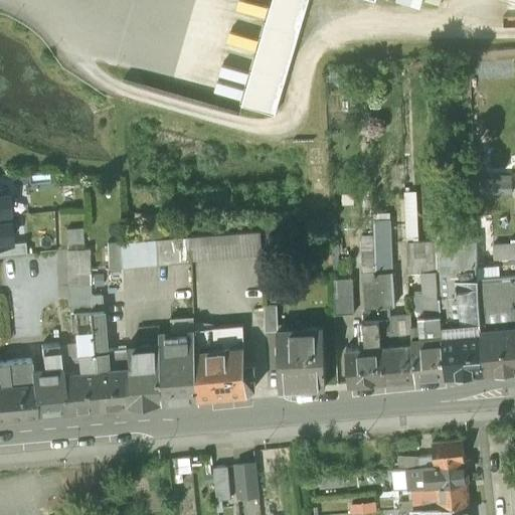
[(242,0),(236,0),(235,9),(259,12),(261,3),(242,0)]
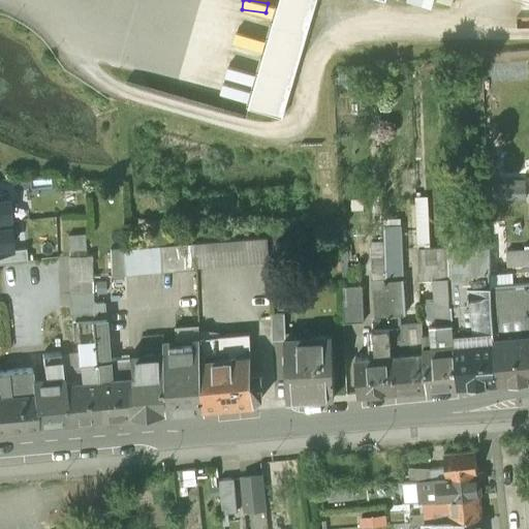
[(283,122),(317,0),(279,0),(247,112),(283,122)]
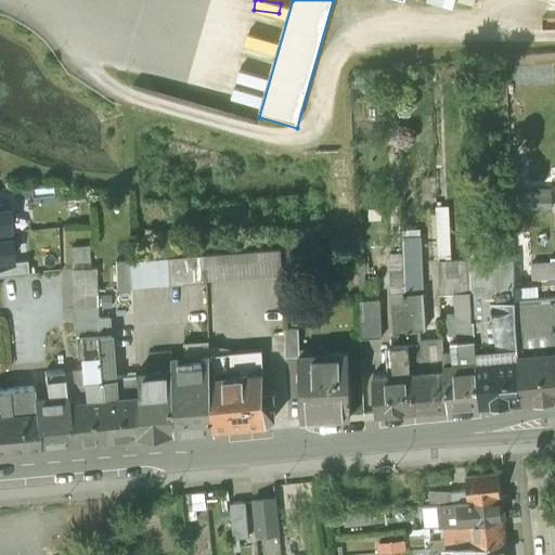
[(402,227),(402,255),(404,295),(422,294),(423,226),(402,227)]
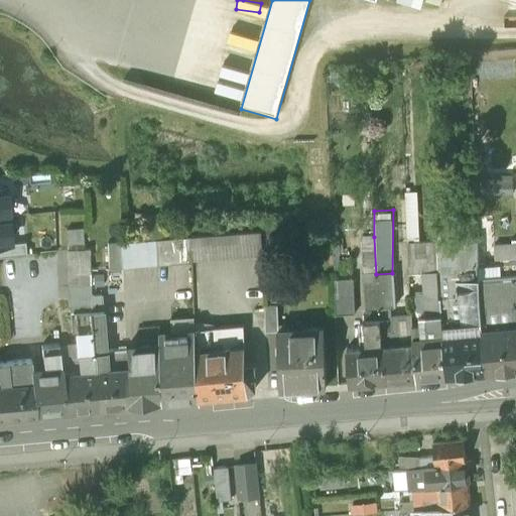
[(10,244),(8,217),(0,217),(0,246),(10,245),(10,244)]
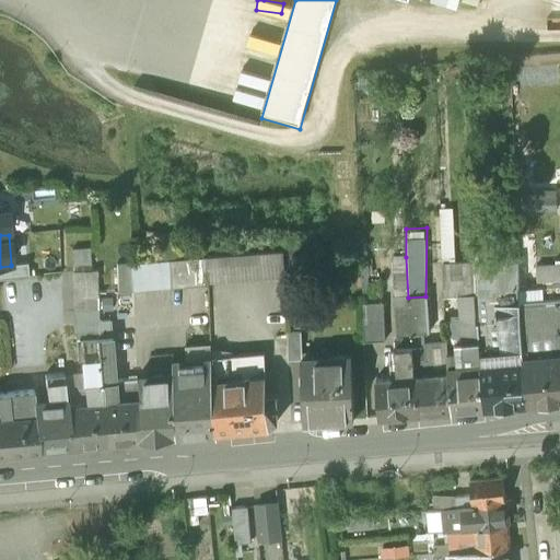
[(282,252),(206,258),(207,283),(283,278),(282,252)]
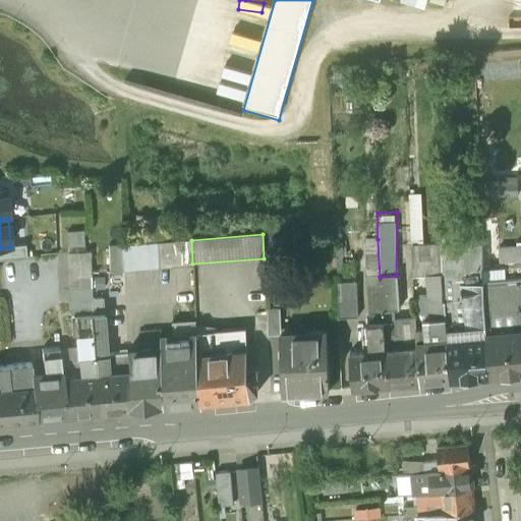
[(412,270),(442,269),(441,245),(441,237),(410,238),(412,270)]
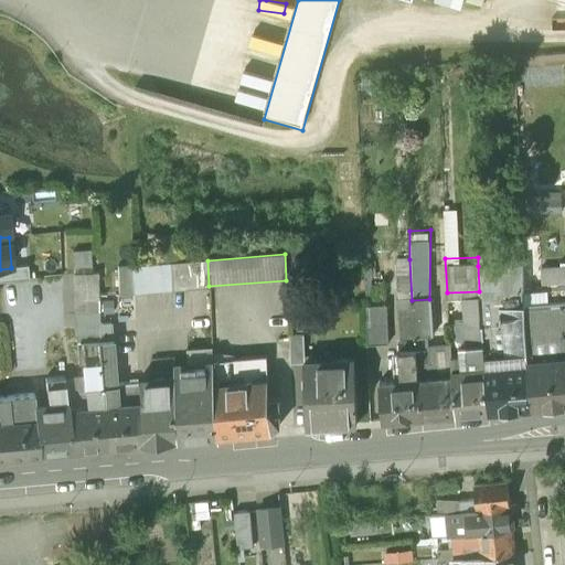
[(396,259),(397,301),(412,300),(409,259),(396,259)]
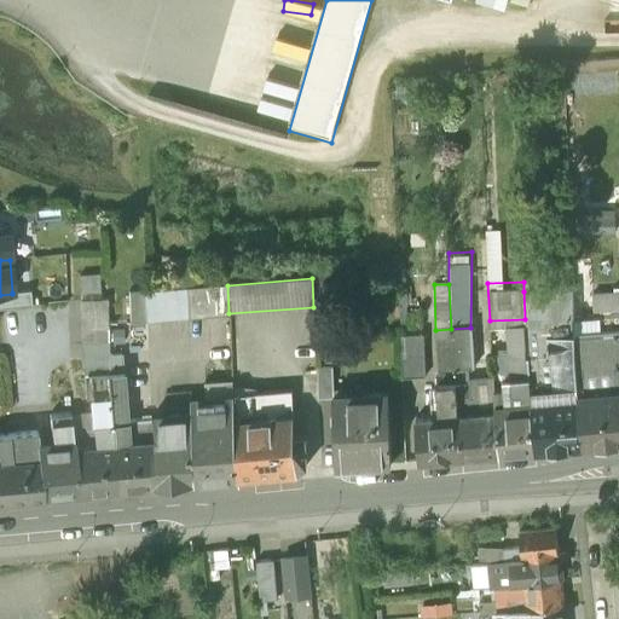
[(227,285),(186,289),(187,319),(229,317),(229,313),(227,285)]
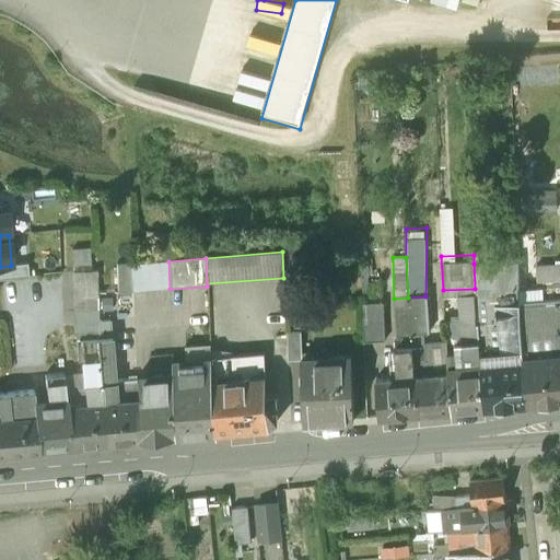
[(538,279),(517,280),(518,292),(546,291),(545,279),(559,277),(559,259),(538,260),(538,279)]
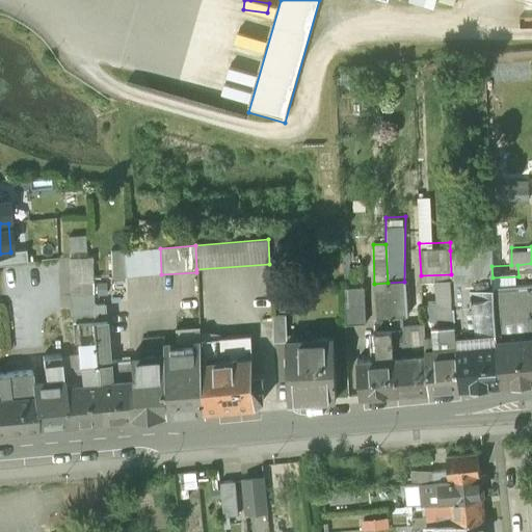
[(161,274),(160,248),(109,253),(112,280),(161,274)]
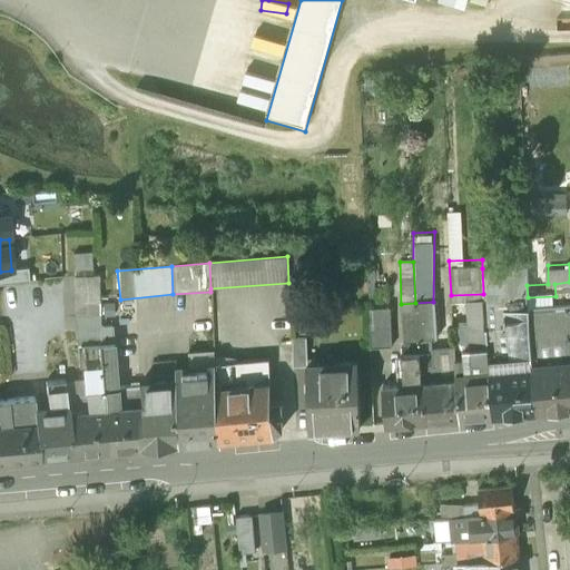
[(0,284),(29,282),(28,267),(11,269),(11,271),(0,272),(0,284)]
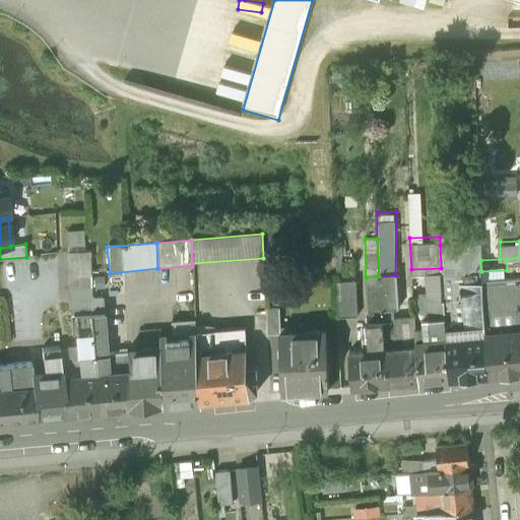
[(443,295),(443,299),(454,298),(454,299),(463,299),(464,329),(468,328),(469,337),(484,336),(483,304),(481,271),(480,260),(480,244),(440,245),(441,268),(442,284),(443,295)]
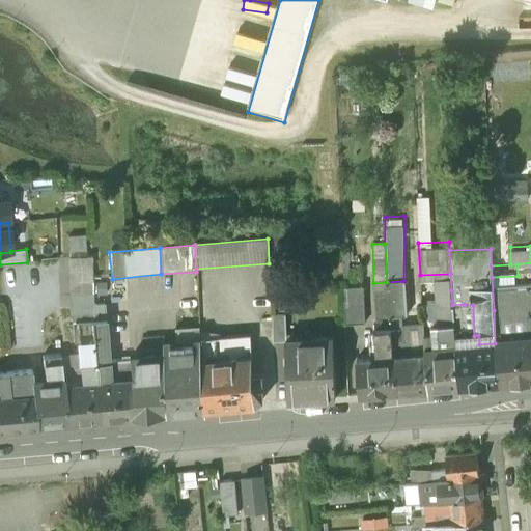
[(92,256),(68,258),(70,297),(71,324),(77,323),(90,322),(93,320),(92,310),(93,310),(92,256)]
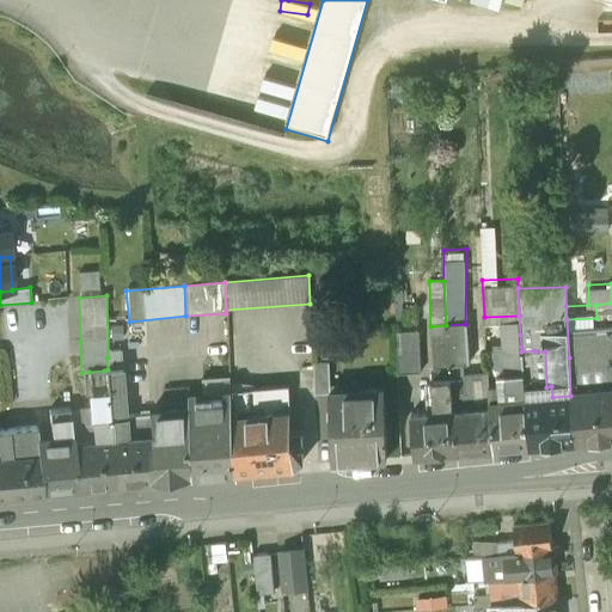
[(446,325),(448,366),(467,365),(465,324),(446,325)]
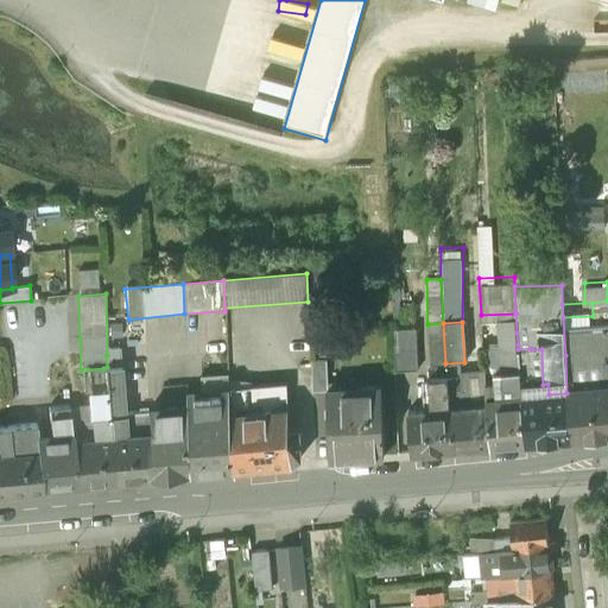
[(445,363),(443,323),(428,324),(432,379),(447,378),(445,363)]
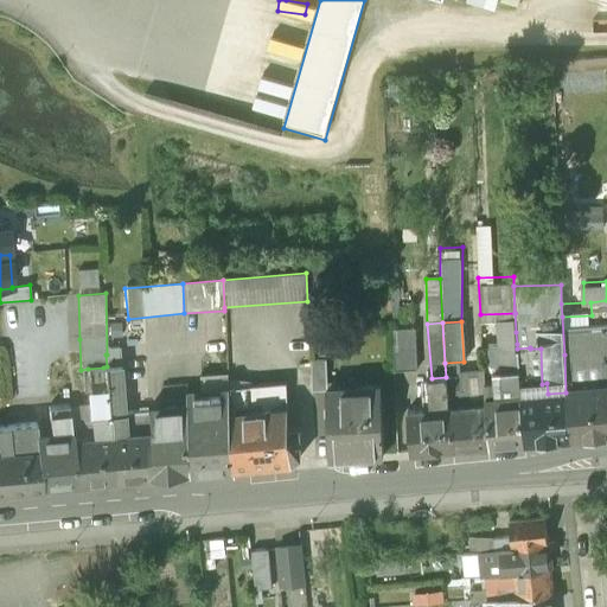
[(415,328),(393,330),(394,344),(415,343),(415,328)]
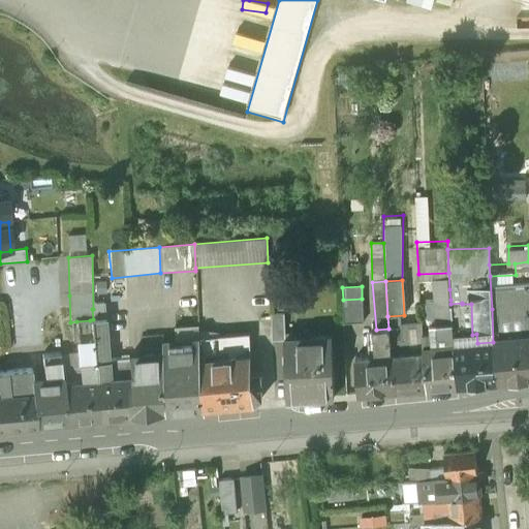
[(445,289),(437,290),(437,301),(450,300),(449,289),(445,289)]
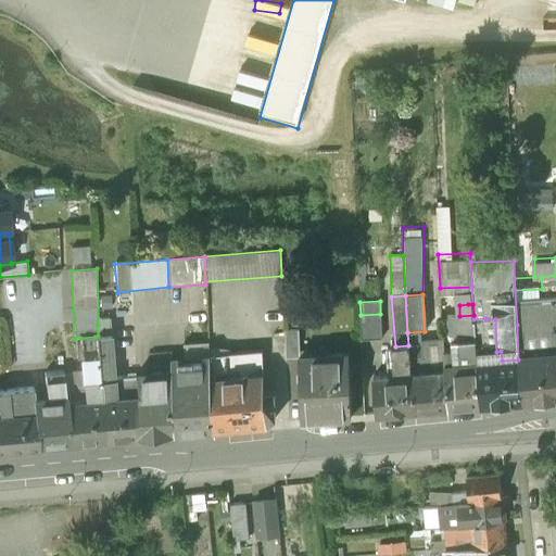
[(361,315),(359,316),(361,341),(382,340),(380,314),(361,315)]
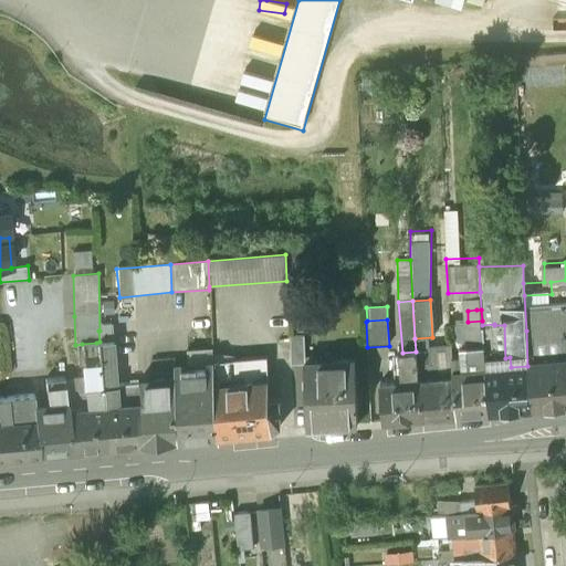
[(468,322),(465,322),(467,327),(465,327),(467,347),(468,347),(470,369),(485,368),(484,353),(482,325),(482,321),(468,322)]
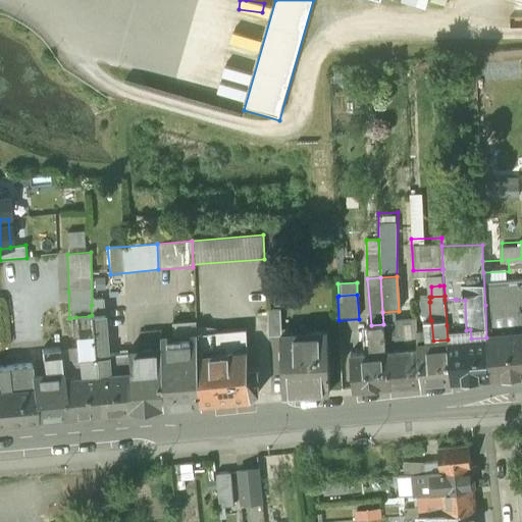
[(456,299),(445,300),(447,325),(458,324),(456,300),(456,299)]
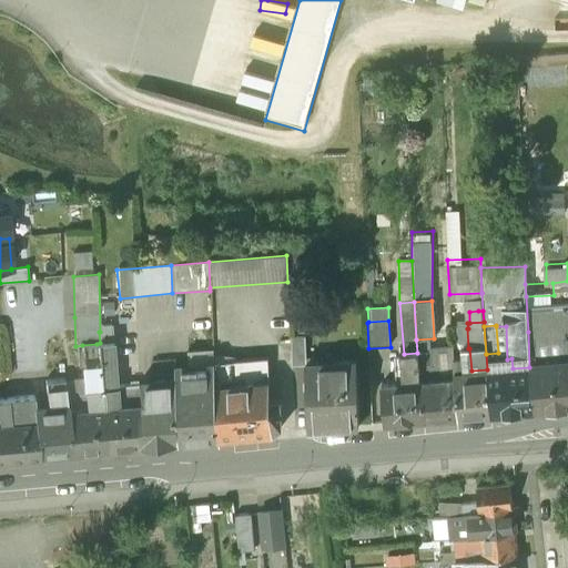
[(567,327),(528,332),(529,367),(533,412),(567,407),(567,327)]
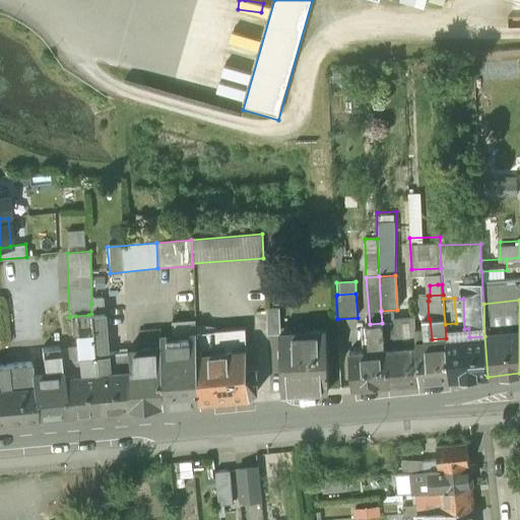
[(91,304),(90,304),(91,314),(102,314),(102,304),(91,304)]
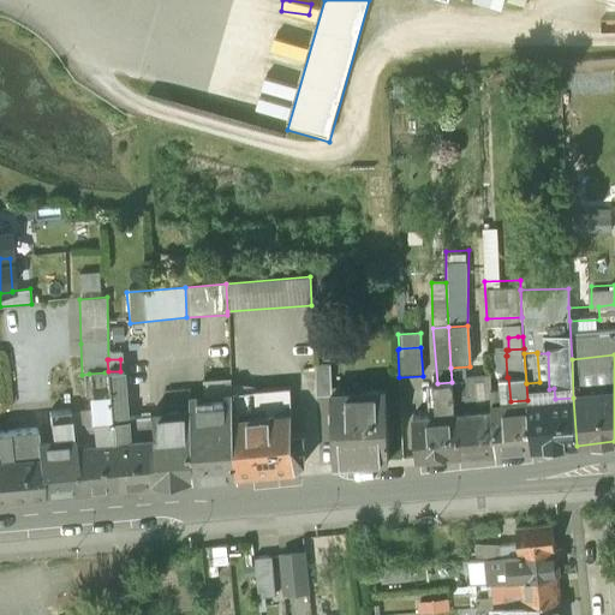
[(329,365),(314,366),(315,395),(330,394),(329,365)]
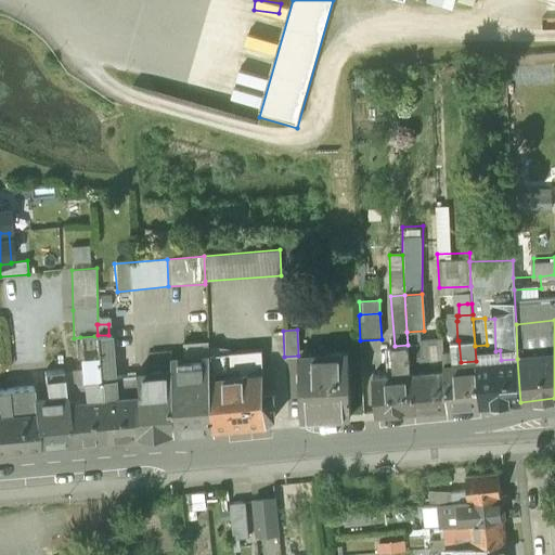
[(424,331),(407,332),(408,345),(420,344),(425,344),(424,331)]
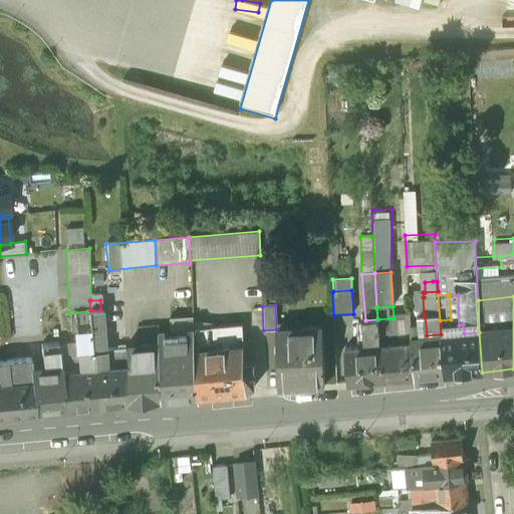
[(90,310),(87,311),(90,351),(104,349),(100,310),(90,310)]
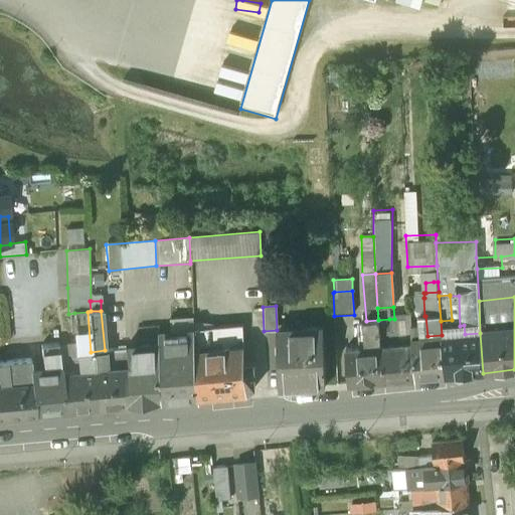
[(88,312),(74,313),(77,353),(91,352),(88,312)]
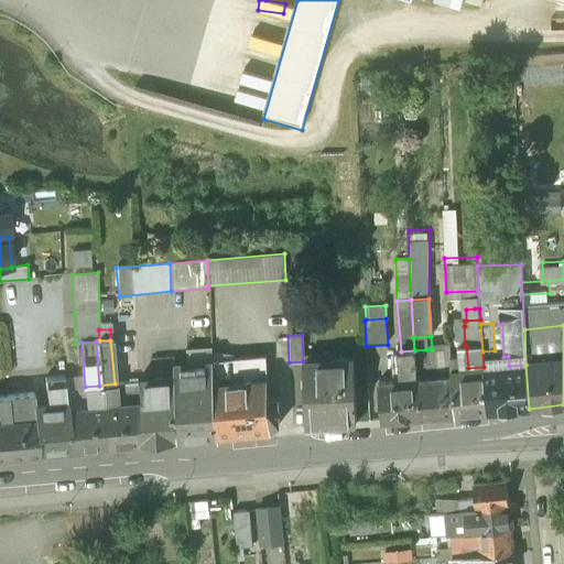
[(432,349),(426,349),(426,364),(430,364),(430,378),(440,377),(451,376),(451,369),(448,347),(432,349)]
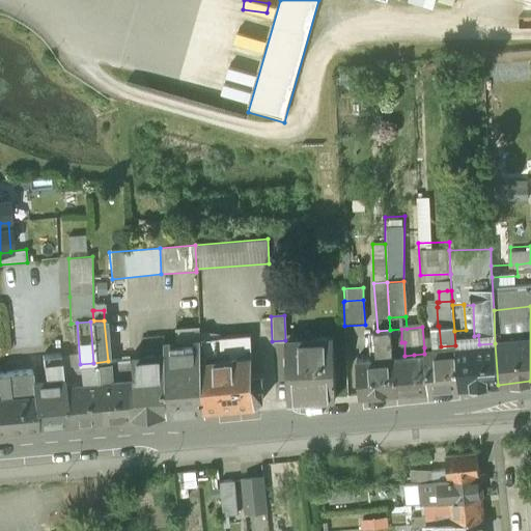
[(401,329),(390,330),(391,357),(404,356),(404,342),(401,342),(401,329)]
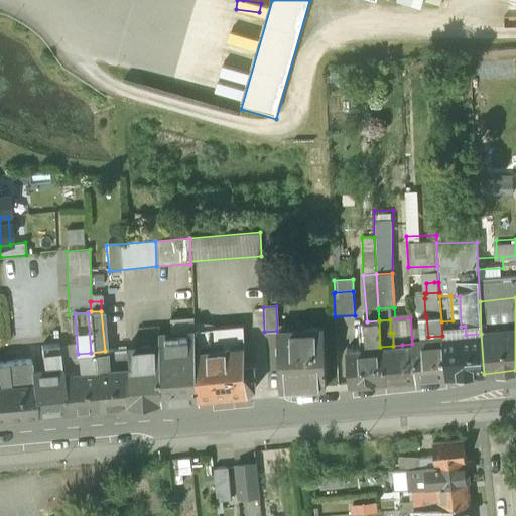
[(367,321),(364,323),(367,349),(347,350),(350,385),(383,382),(380,347),(379,320),(367,321)]
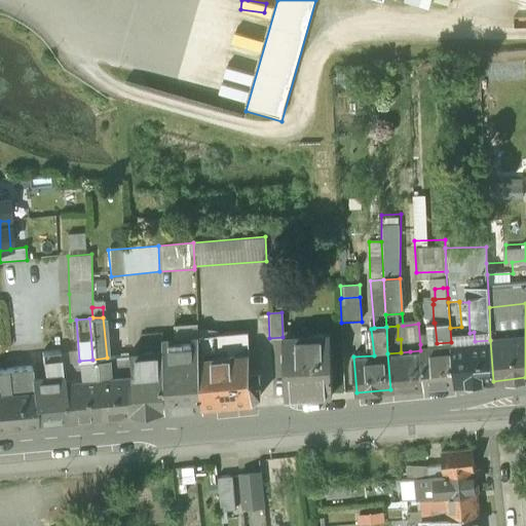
[(247,332),(197,337),(197,345),(200,407),(250,402),(249,372),(247,332)]
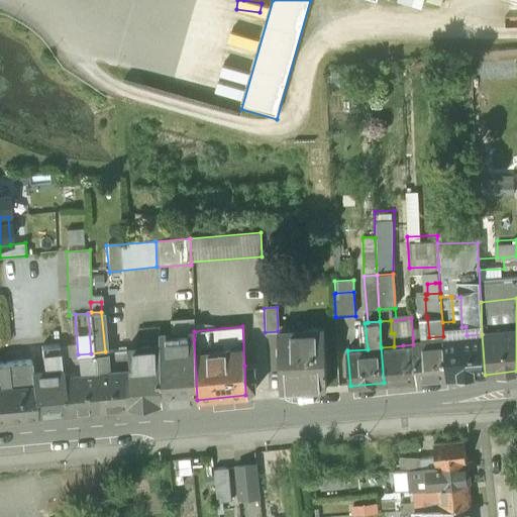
[(304,336),(277,337),(280,392),(325,388),(325,377),(325,371),(324,371),(323,329),(304,330),(304,336)]
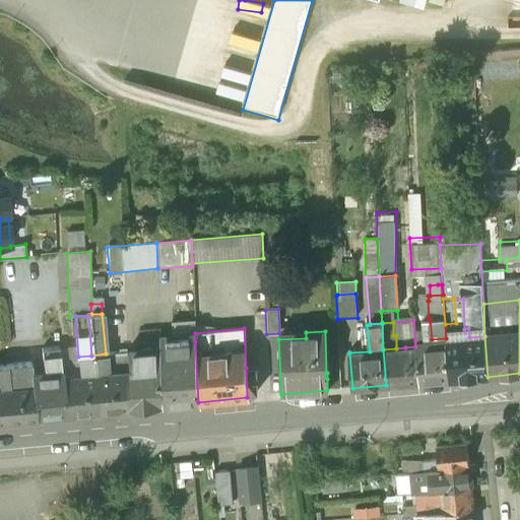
[(137,337),(138,350),(160,348),(160,343),(159,335),(137,337)]
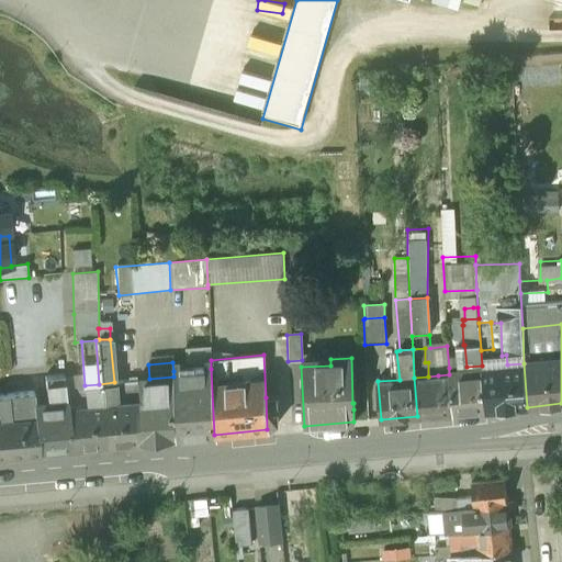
[(507,364),(493,367),(496,409),(527,407),(524,363),(507,364)]
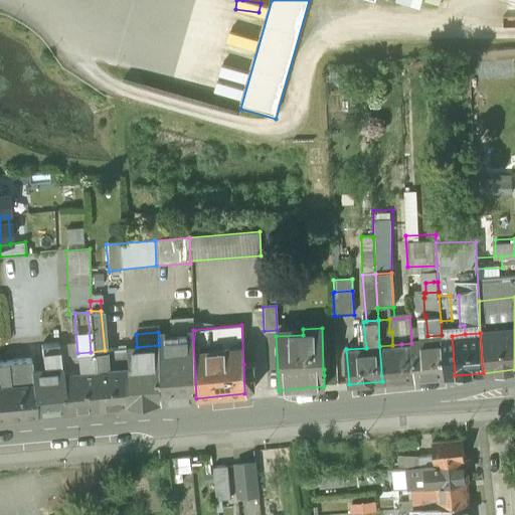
[(427,336),(411,337),(411,343),(414,378),(445,376),(442,337),(442,336),(442,335),(427,336)]
